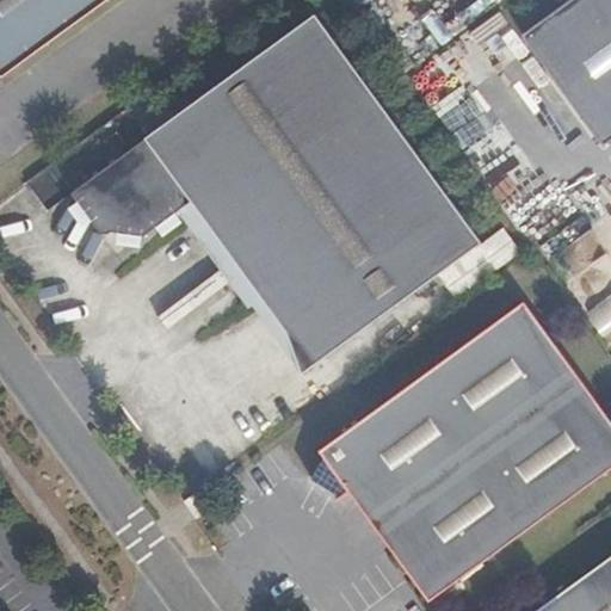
[(0,0),(0,74),(4,79),(111,0),(0,0)]
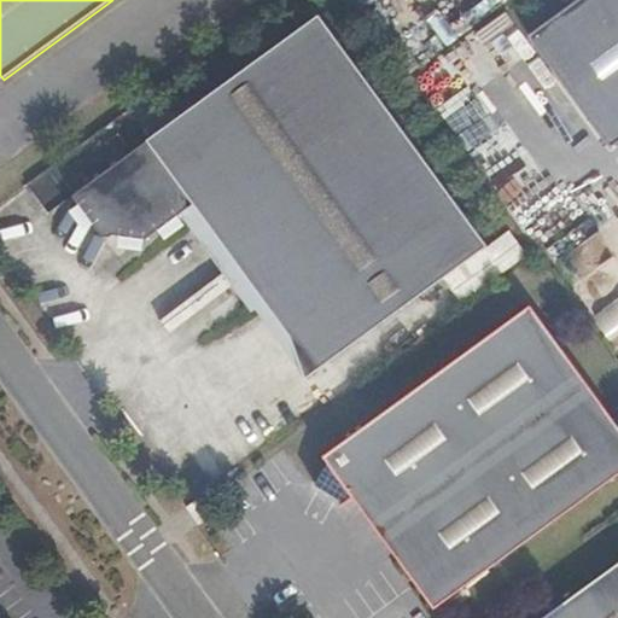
[(611,147),(617,141),(617,0),(578,0),(530,36),(611,147)]
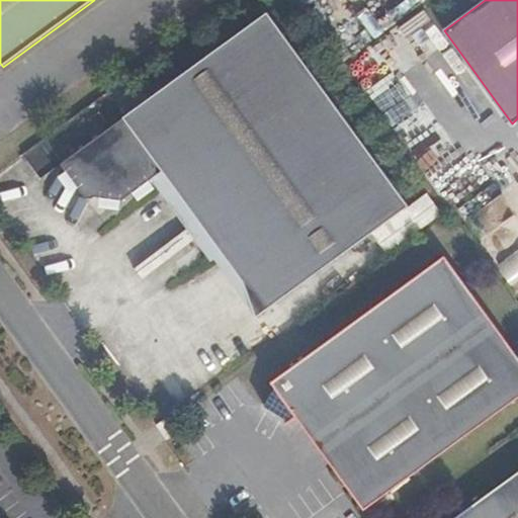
[(407,205),(266,12),(59,164),(84,198),(120,199),(157,173),(241,287),(253,318),(407,205)]
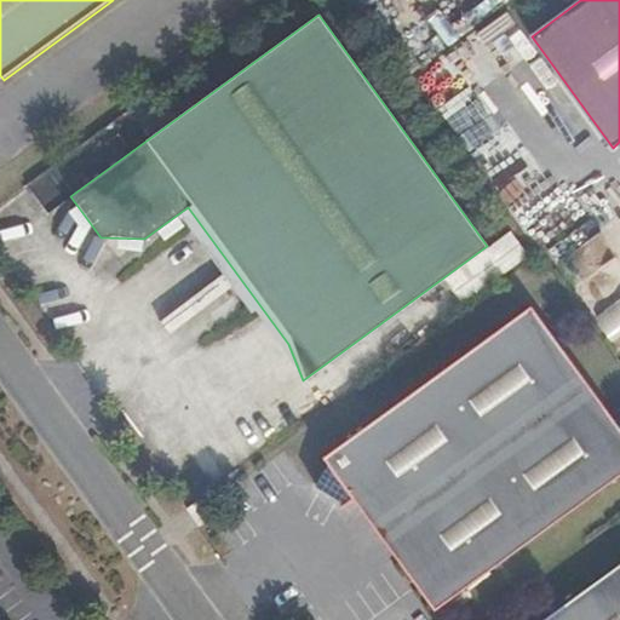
[(346,505),(355,499),(436,610),(619,476),(619,425),(533,306),(325,459),(316,486),(346,505)]
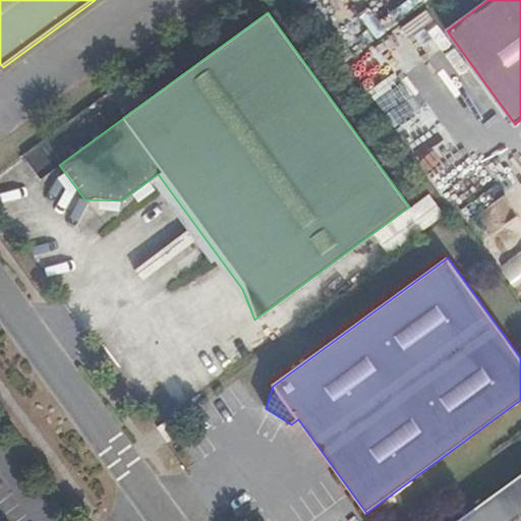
[(159,426),(169,442),(175,437),(168,427),(170,425),(167,420),(159,426)]
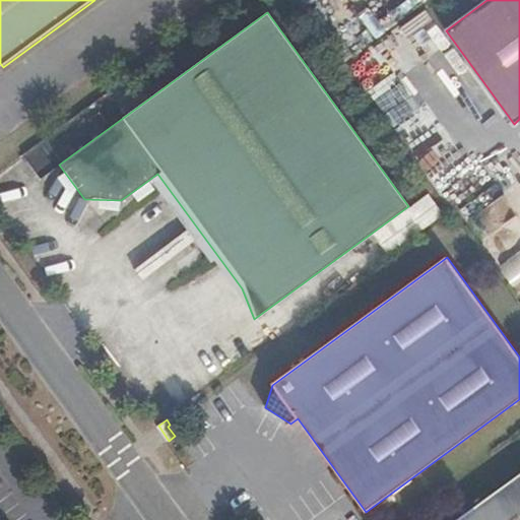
[(519,519),(519,473),(455,519),(519,519)]
